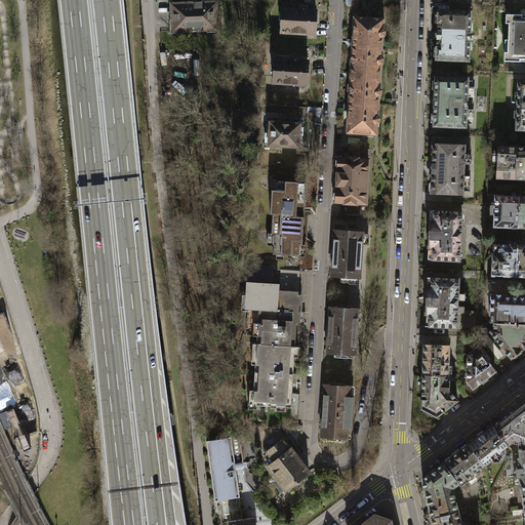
[(214,2),(171,4),(173,32),(216,29),(215,18),(218,18),(218,9),(215,10),(214,2)]
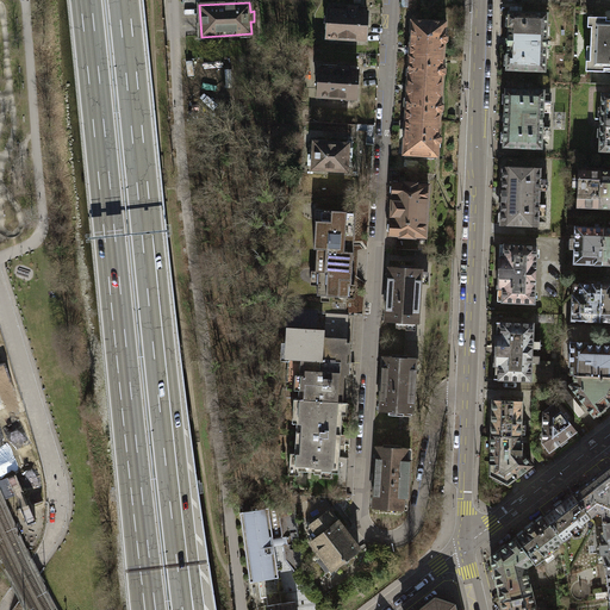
[(341,11),(328,11),(328,27),(325,29),(325,36),(329,41),(335,41),(335,39),(366,41),(367,13),(358,12),(358,7),(341,7),(341,11)]
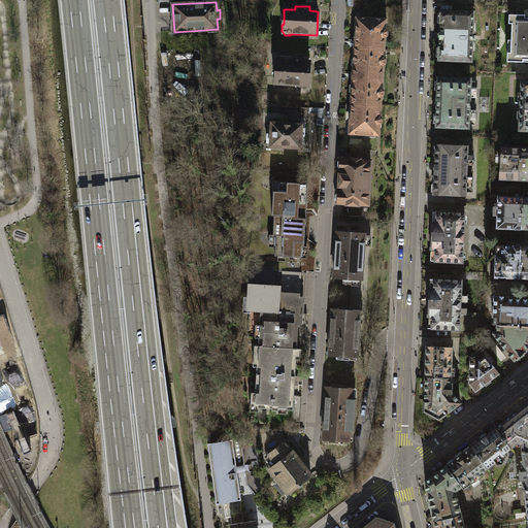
[(440,11),(439,61),(471,62),(473,12),(440,11)]
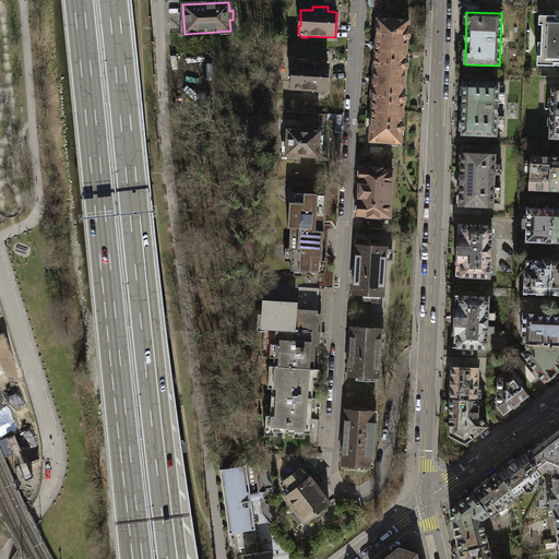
[(376,50),(406,51),(407,42),(409,39),(409,34),(407,32),(407,22),(378,19),(376,50)]
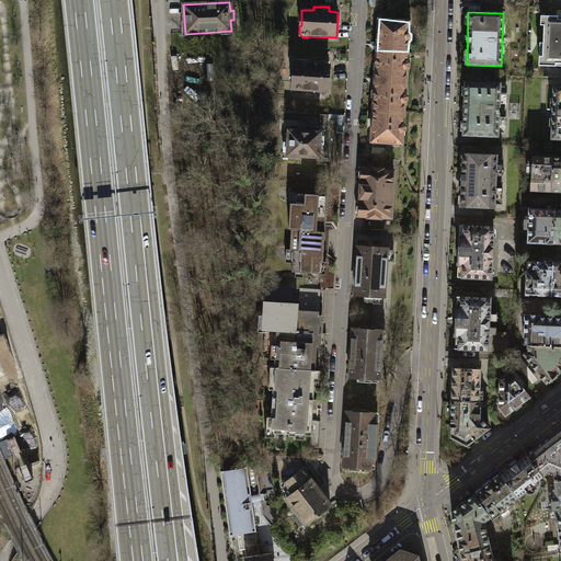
[(560,20),(545,20),(542,63),(560,63),(560,20)]
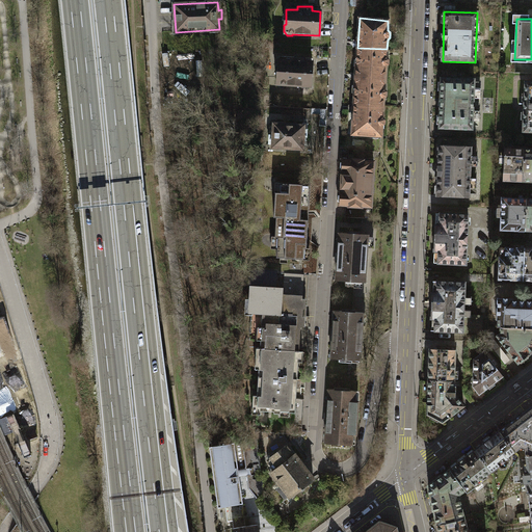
[(387,49),(357,48),(354,105),(382,107),(383,98),(387,97),(387,91),(383,89),(384,67),(388,65),(388,59),(386,57),(387,49)]
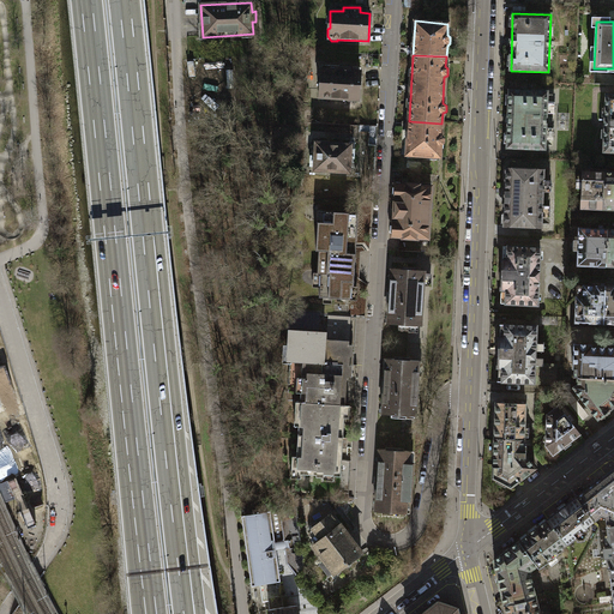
[(350,66),(321,64),(320,86),(318,90),(317,95),(324,101),(327,101),(330,98),(359,100),(360,72),(350,70),(350,66)]
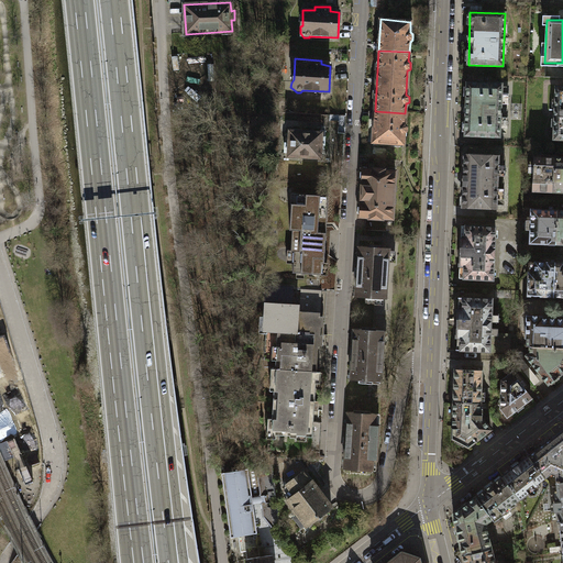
[(467,84),(465,135),(499,136),(500,85),(467,84)]
